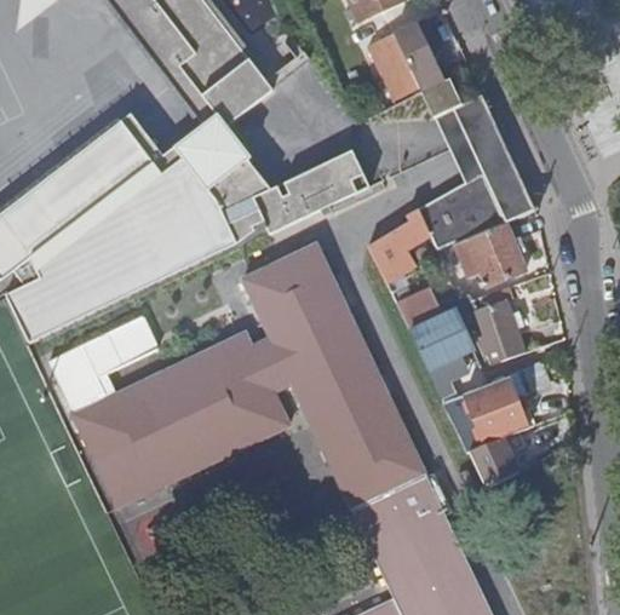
[(369,185),(352,148),(273,188),(267,190),(262,180),(265,179),(251,159),(253,156),(228,124),(273,88),(250,57),(241,64),(218,35),(228,28),(205,0),(113,0),(206,122),(165,154),(132,113),(0,217),(0,275),(5,282),(18,271),(30,286),(10,295),(32,343),(239,243),(257,230),(254,225),(265,222),(271,233),(369,185)]
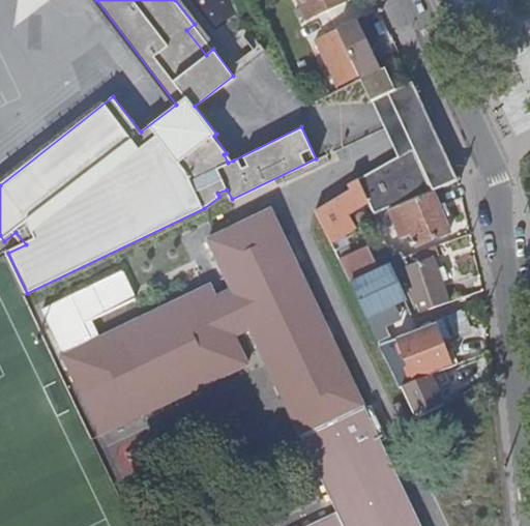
[(19,0),(17,22),(45,0),(19,0)]
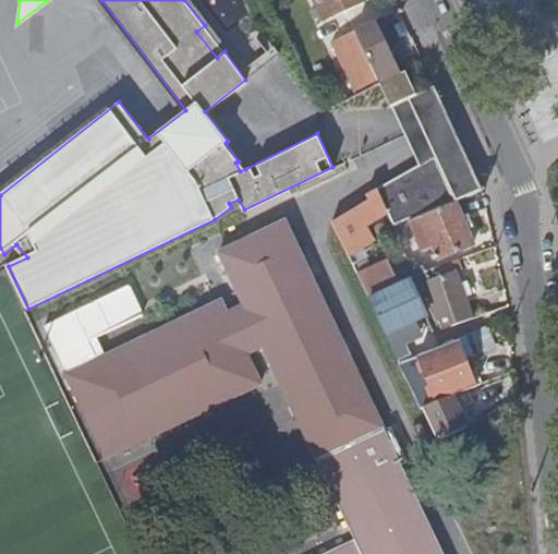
[(319,0),(327,15),(360,0),(319,0)]
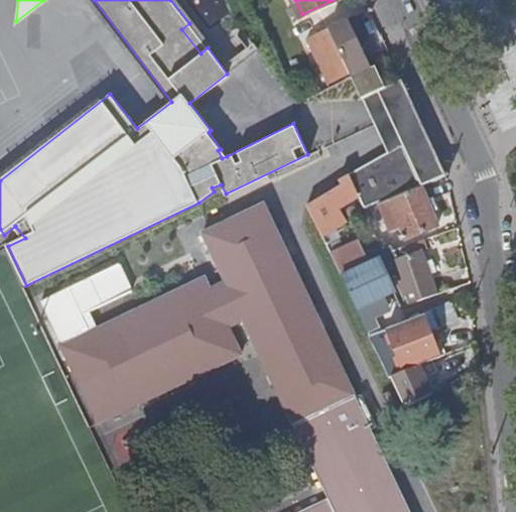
[(352,15),(329,26),(343,55),(350,71),(351,75),(369,66),(358,42),(358,40),(362,38),(352,15)]
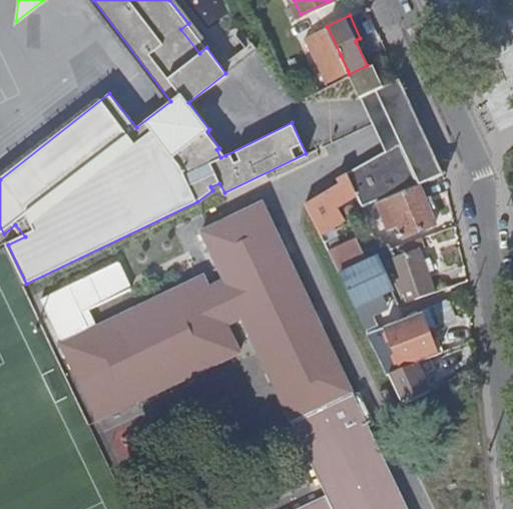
[(199,53),(206,47),(188,23),(180,29),(199,53)]
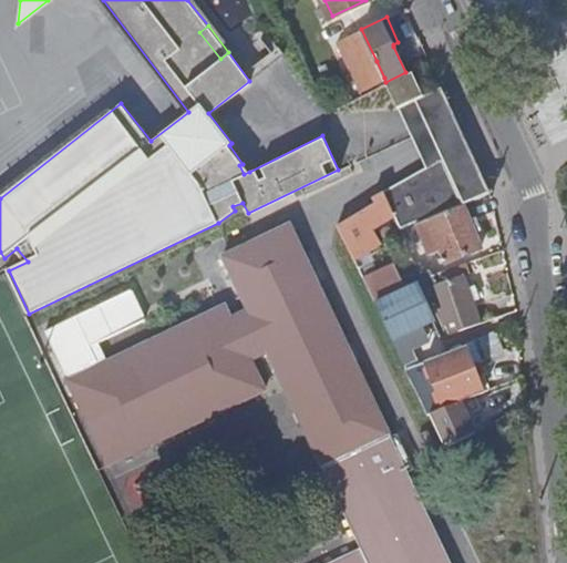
[(377,61),(361,29),(338,40),(352,72),(377,61)]
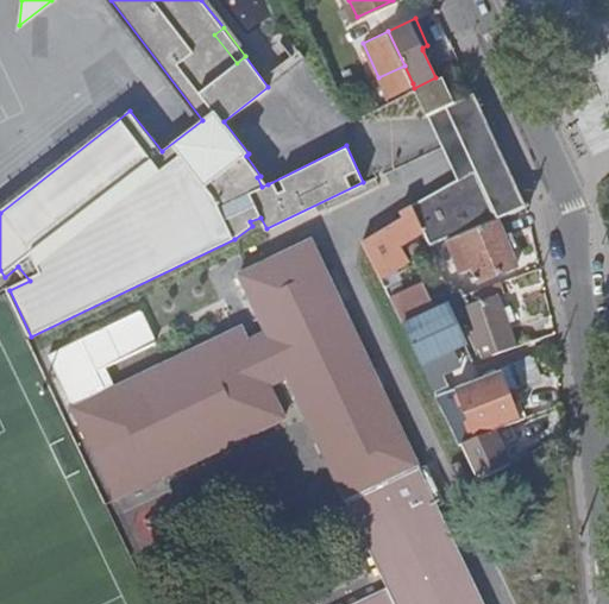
[(388,96),(413,83),(405,65),(378,77),(388,96)]
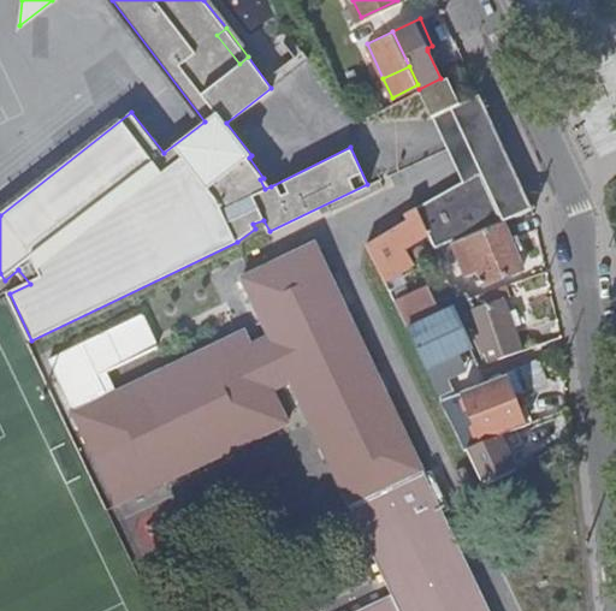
[(480,170),(502,218),(532,205),(480,92),(432,114),(462,179),(480,170)]
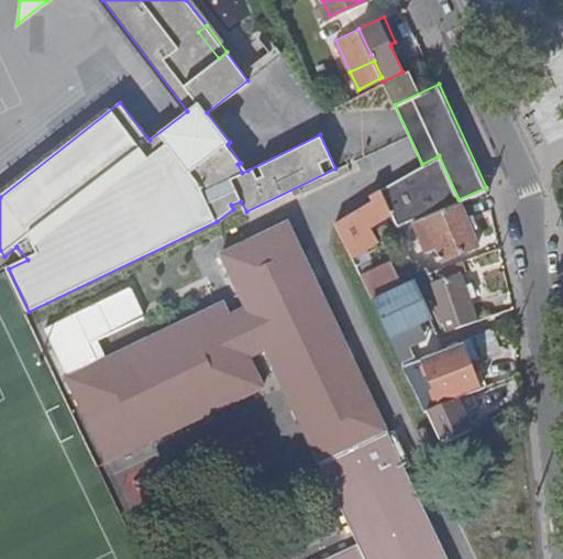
[(422,164),(381,188),(390,209),(397,225),(411,219),(421,215),(457,199),(459,199),(439,155),(422,164)]
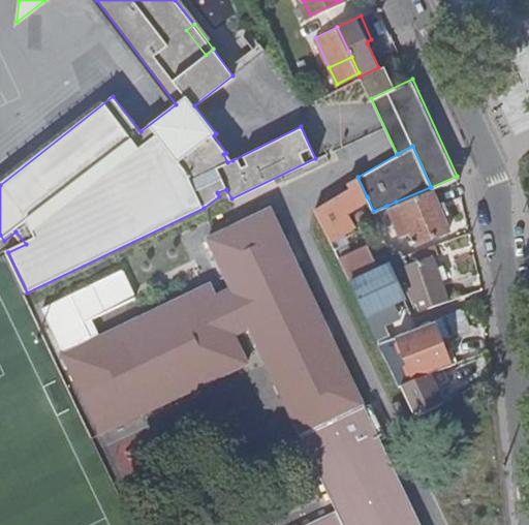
[(227,162),(232,160),(226,153),(223,154),(227,162)]
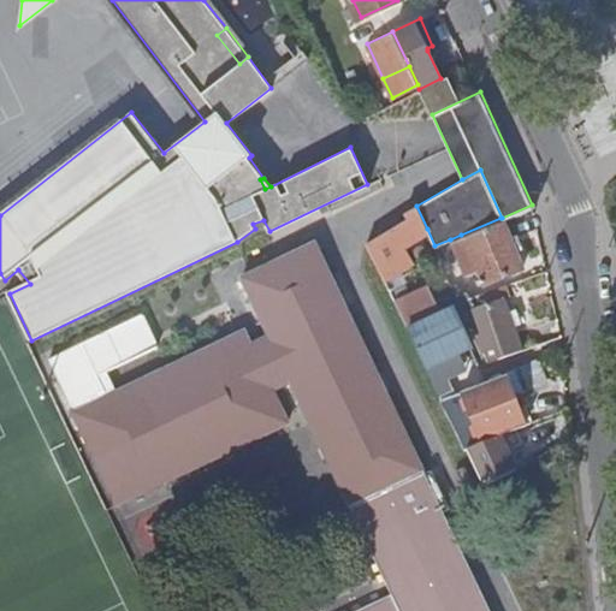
[(407,217),(367,241),(375,259),(380,268),(385,278),(410,264),(401,244),(427,229),(416,206),(415,206),(406,212),(407,217)]
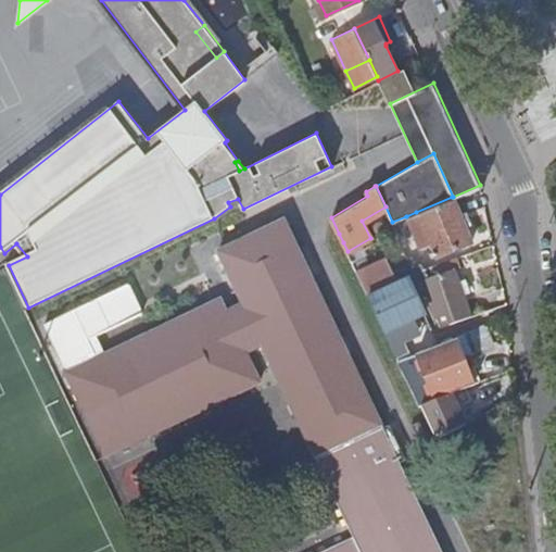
[(458,213),(452,197),(416,212),(406,216),(417,243),(428,239),(434,254),(469,240),(462,221),(458,213)]
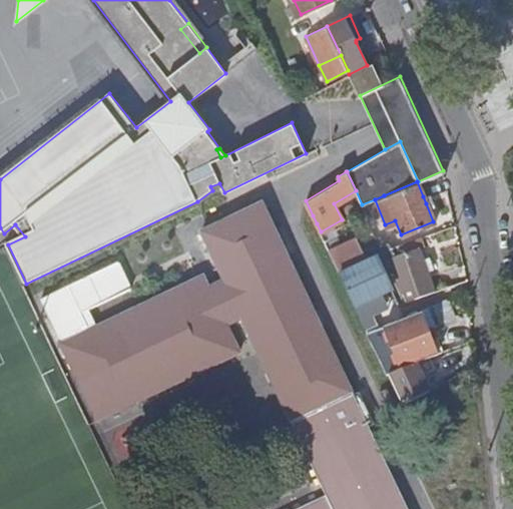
[(423,196),(426,203),(431,200),(428,194),(423,196)]
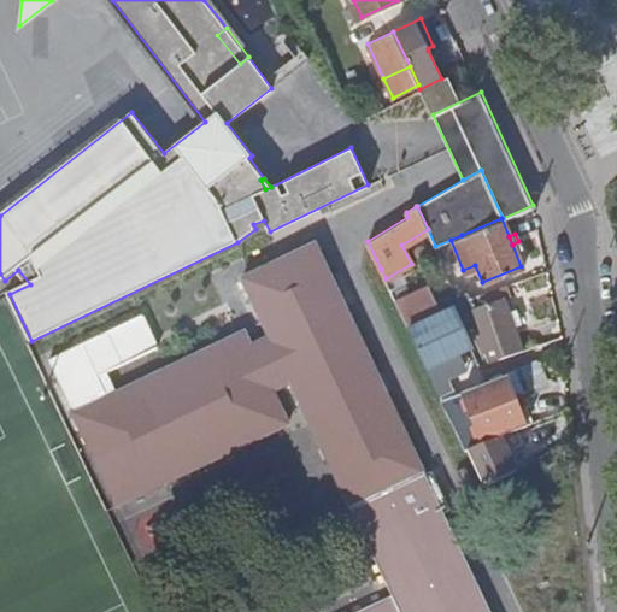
[(489,611),(315,243),(244,276),(272,336),(252,346),(246,331),(76,412),(118,500),(287,419),(271,383),(291,375),(395,594),(357,611),(489,611)]
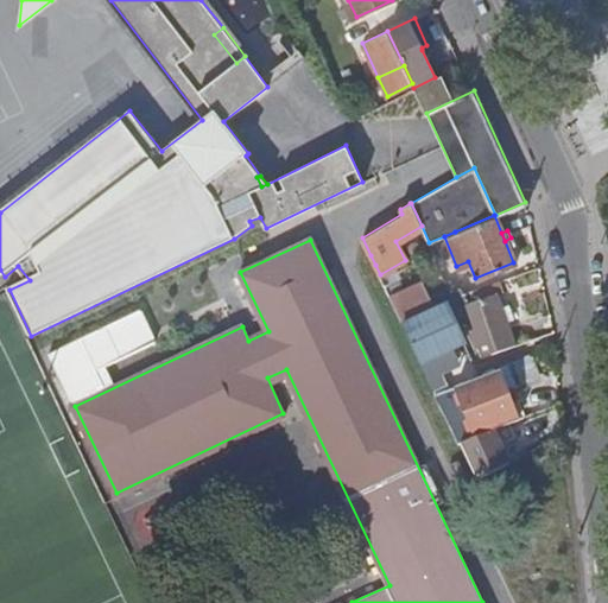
[(461,284),(449,289),(458,310),(464,309),(477,343),(488,338),(493,350),(514,342),(506,318),(501,304),(496,291),(507,286),(502,277),(463,290),(461,284)]
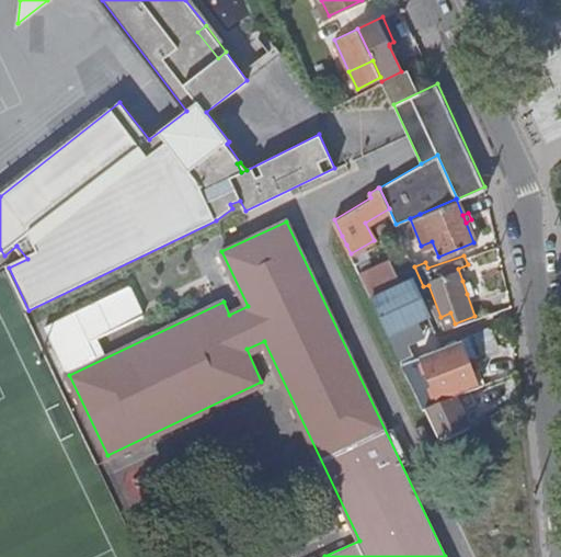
[(377,263),(359,271),(364,281),(371,296),(388,330),(395,345),(407,340),(400,326),(428,311),(412,276),(401,282),(396,269),(382,275),(377,263)]
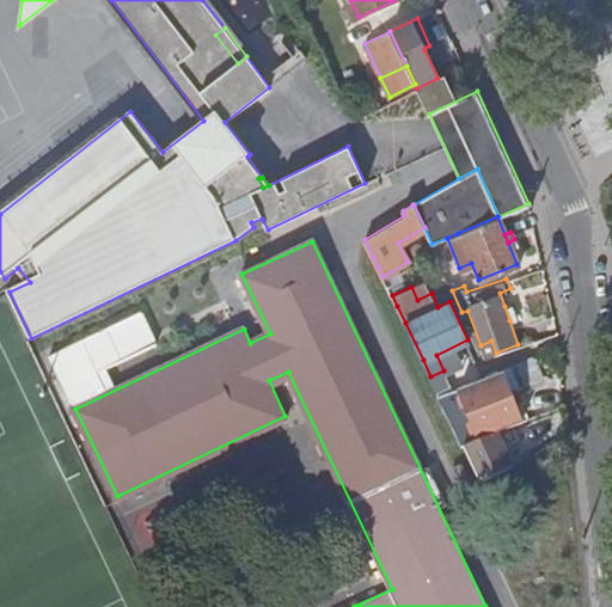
[(512,304),(505,306),(509,320),(516,318),(512,304)]
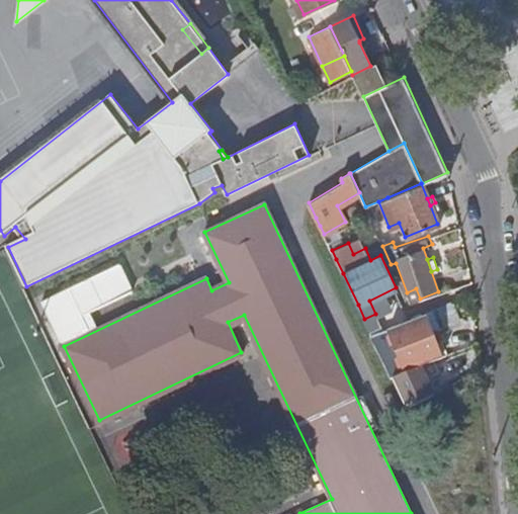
[(390,326),(406,369),(420,363),(441,354),(425,312),(415,317),(390,326)]
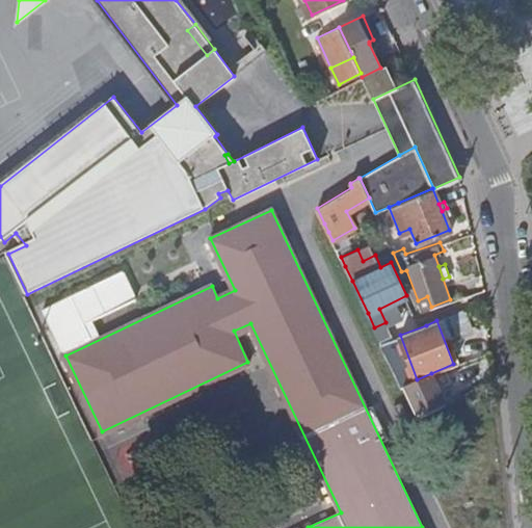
[(419,416),(446,400),(431,373),(417,379),(404,385),(419,416)]
